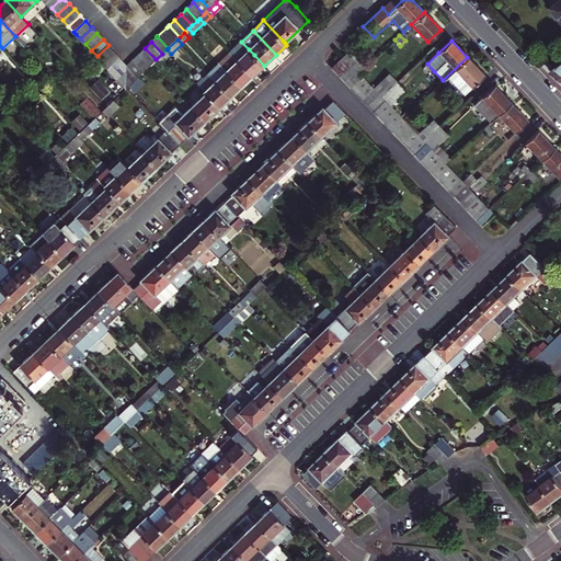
[(109,45),(98,56),(103,63),(114,52),(109,45)]
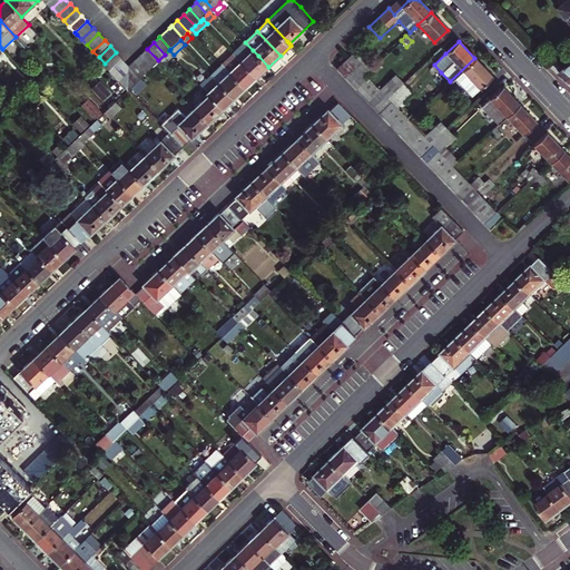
[(141,53),(153,66),(154,65),(158,60),(147,49),(141,53)]
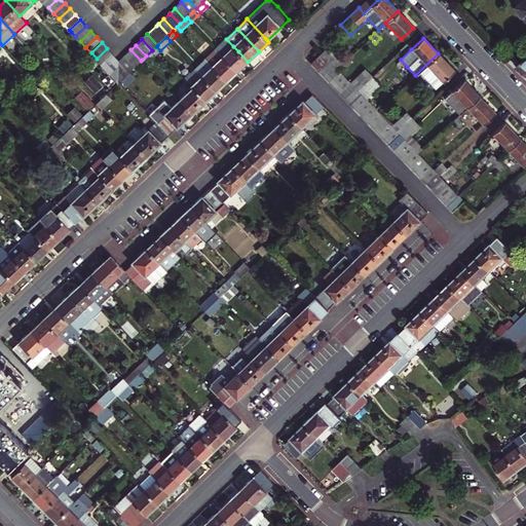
[(248,62),(238,51),(233,46),(223,55),(237,71),(248,62)]
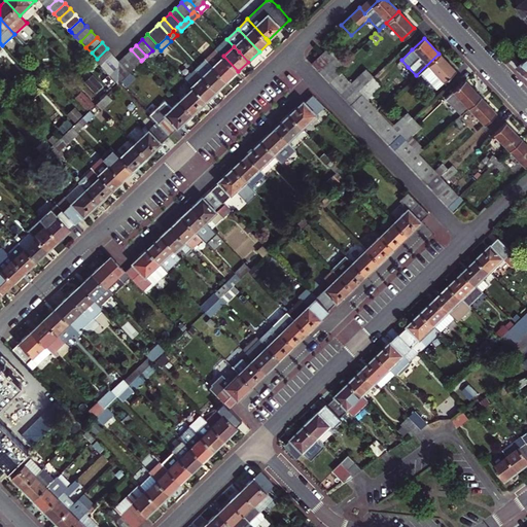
[(323,54),(330,61),(336,67),(338,69),(344,63),(328,47),(323,54)]
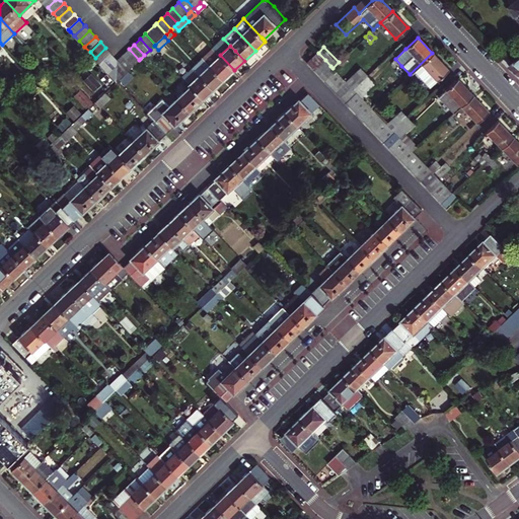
[(105,48),(95,58),(100,63),(110,53),(105,48)]
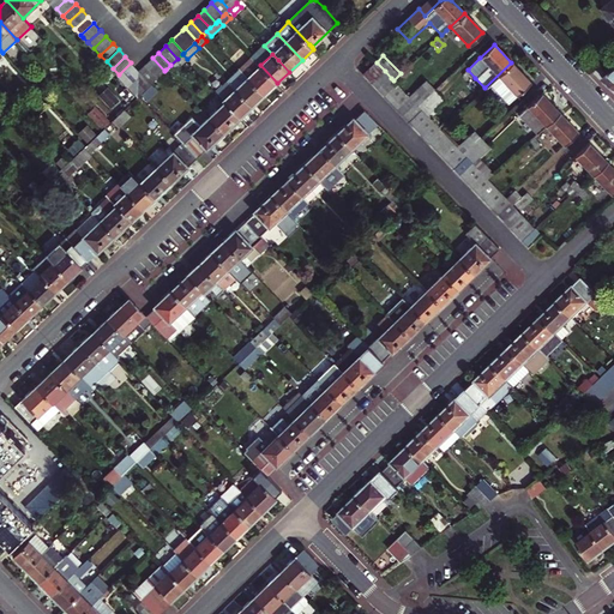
[(145,65),(157,77),(164,71),(152,58),(145,65)]
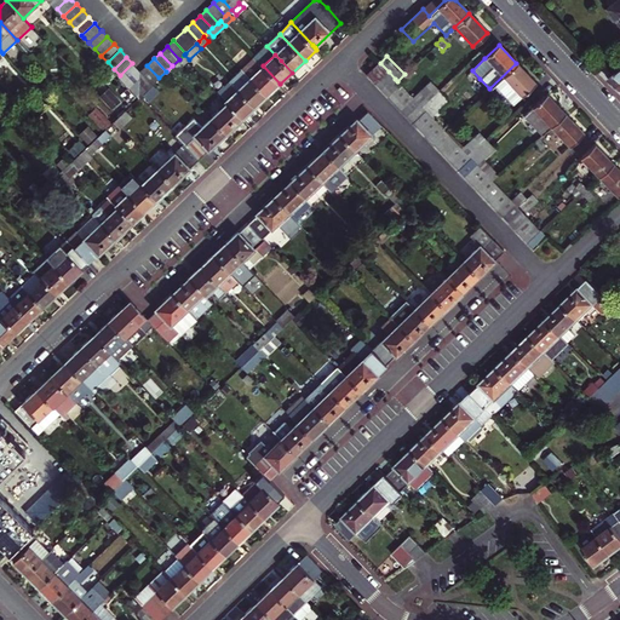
[(269,95),(280,84),(263,65),(257,59),(246,70),(252,78),(253,78),(269,95)]
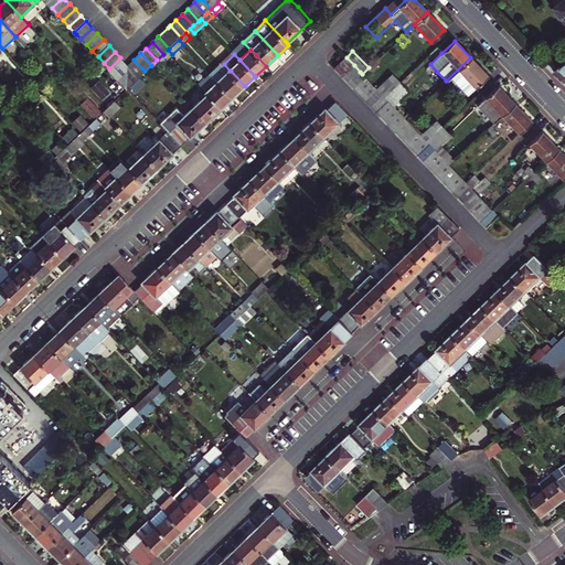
[(139,77),(127,65),(120,57),(109,68),(127,88),(134,82),(139,77)]
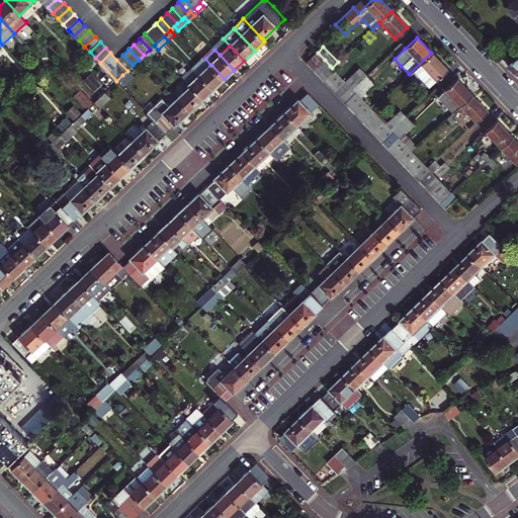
[(307,63),(314,70),(325,60),(318,53),(307,63)]
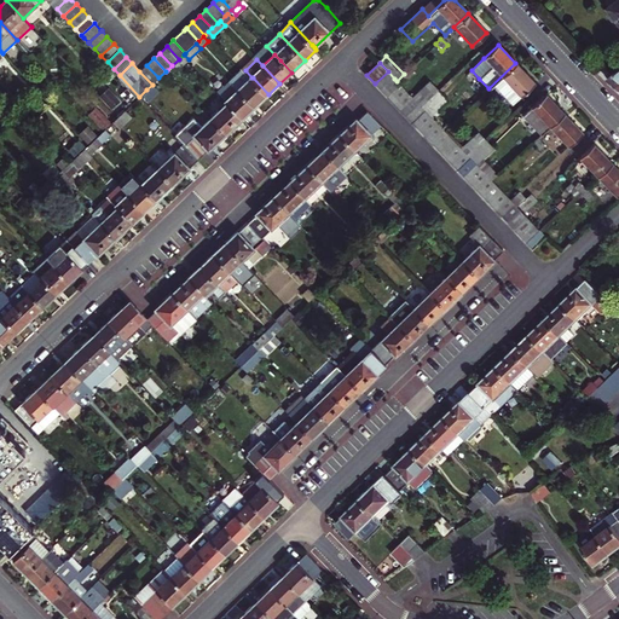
[(515,63),(489,88),(498,98),(499,97),(507,105),(518,93),(519,94),(533,81),(515,63)]
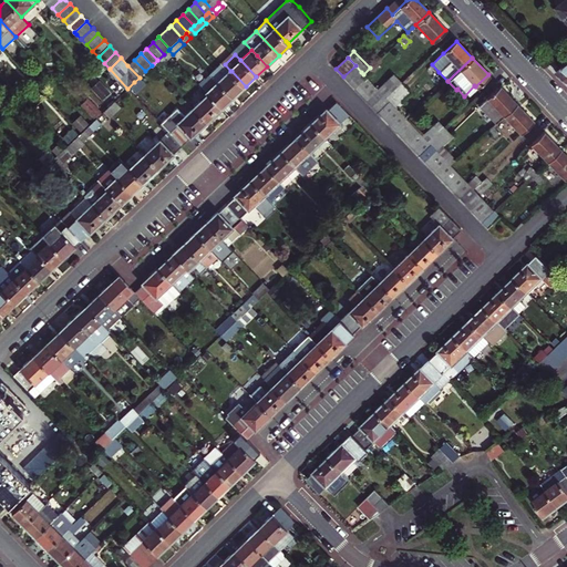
[(134,60),(127,65),(140,78),(145,71),(134,60)]
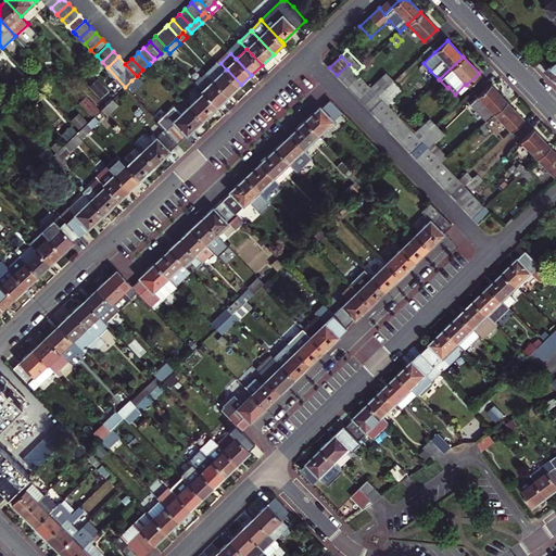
[(555,79),(555,78),(555,63),(546,71),(555,79)]
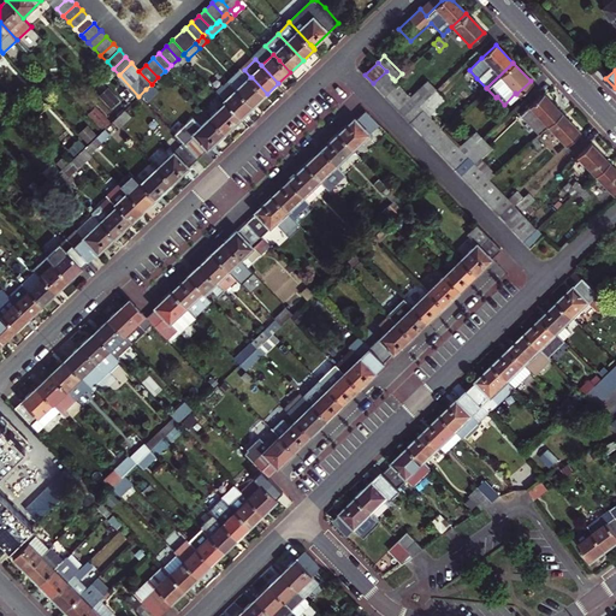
[(373,83),(379,90),(392,78),(386,71),(373,83)]
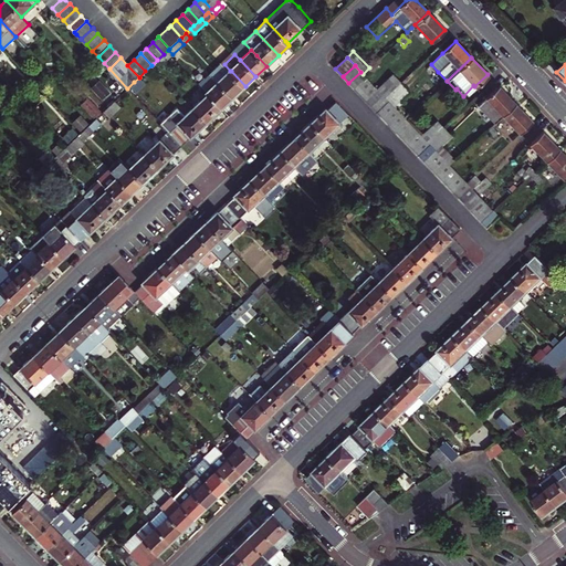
[(245,86),(231,71),(230,71),(218,81),(233,97),(245,86)]
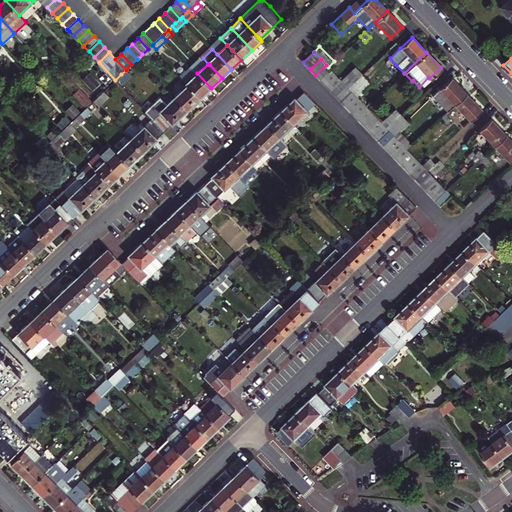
[(315,75),(320,80),(331,70),(328,67),(326,65),(315,75)]
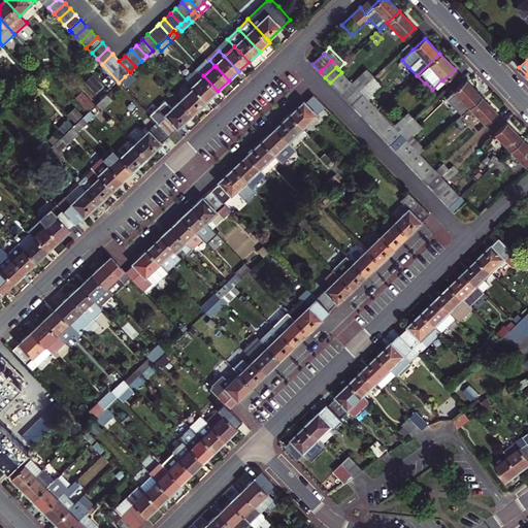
[(330,83),(335,89),(347,78),(341,72),(330,83)]
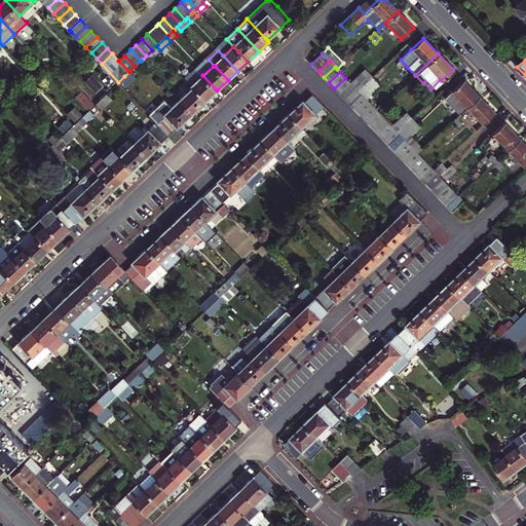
[(358,90),(369,79),(363,73),(351,84),(355,88),(358,90)]
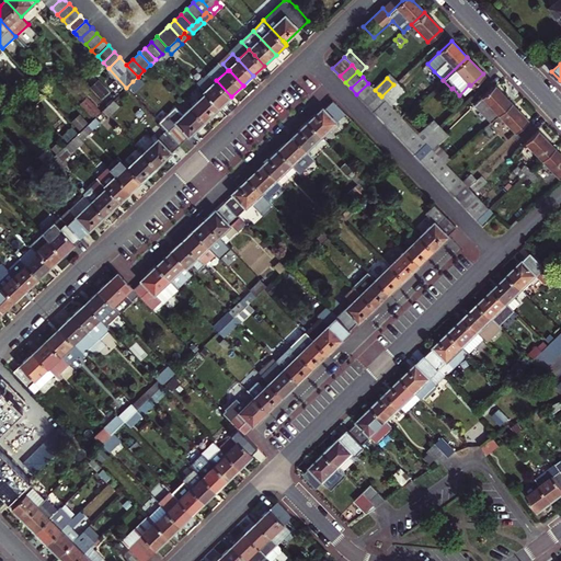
[(220,107),(231,96),(216,80),(205,91),(207,92),(220,107)]
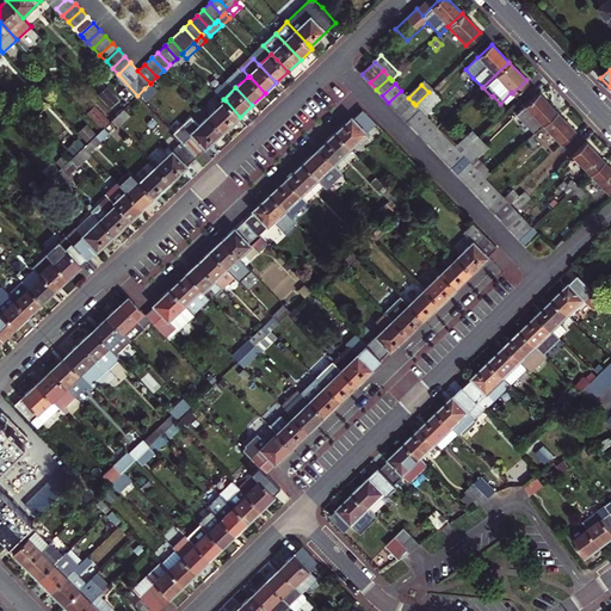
[(401,91),(388,103),(390,105),(394,109),(408,97),(401,91)]
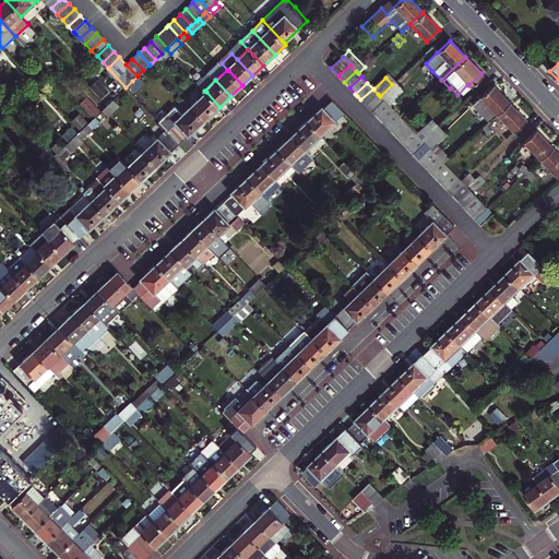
[(397,91),(392,84),(380,96),(382,98),(384,100),(385,103),(397,91)]
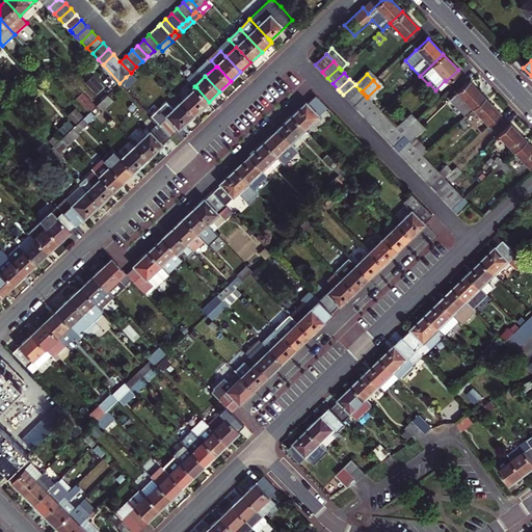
[(484,97),(469,80),(451,98),(467,113),(472,108),(484,97)]
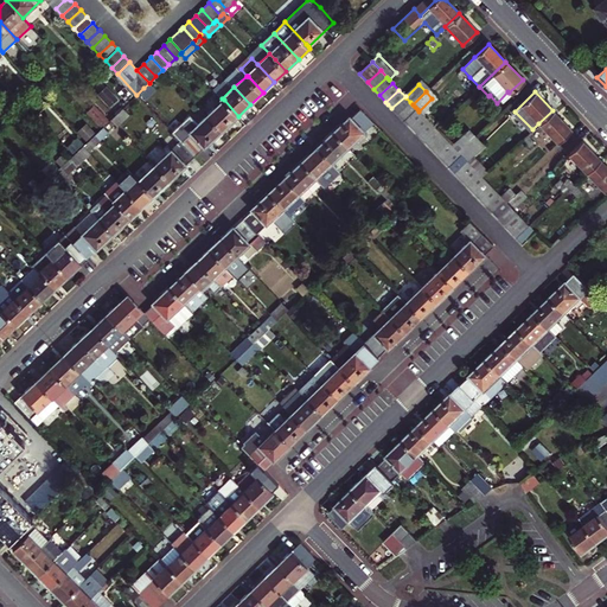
[(391,108),(397,115),(410,102),(406,97),(406,96),(391,108)]
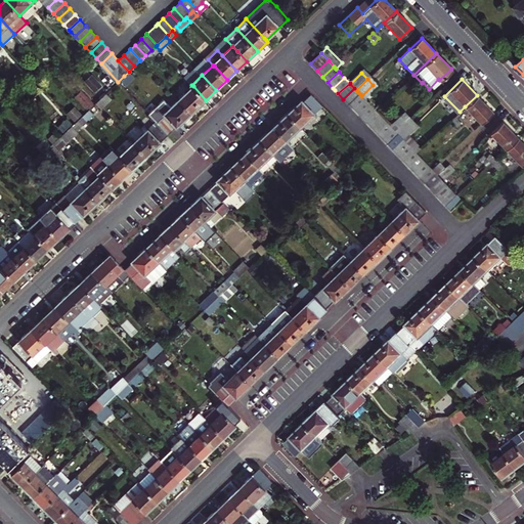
[(179,99),(192,113),(206,100),(193,86),(179,99)]
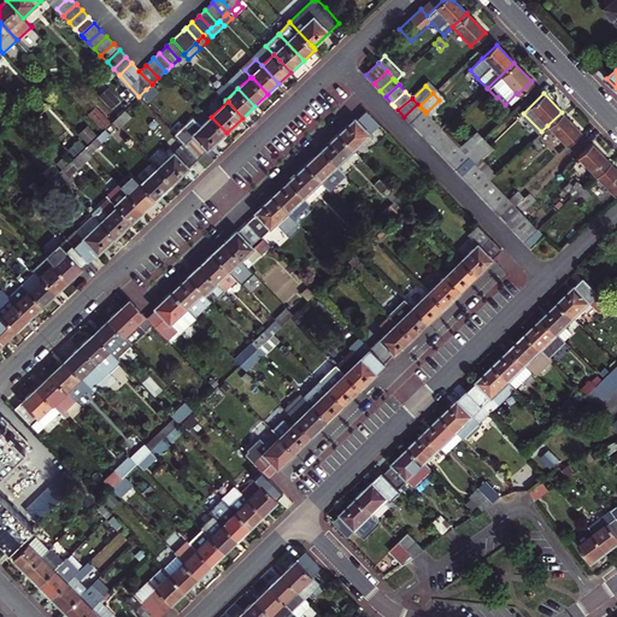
[(404,117),(411,123),(424,111),(422,109),(419,106),(417,104),(404,117)]
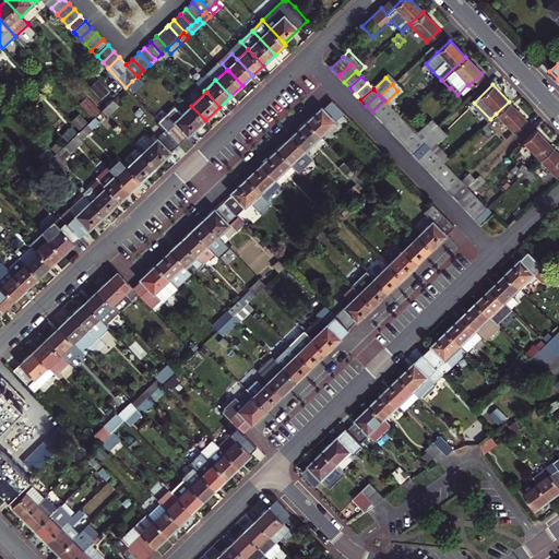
[(307,122),(321,137),(345,114),(332,100),(324,108),(322,107),(318,113),(307,122)]
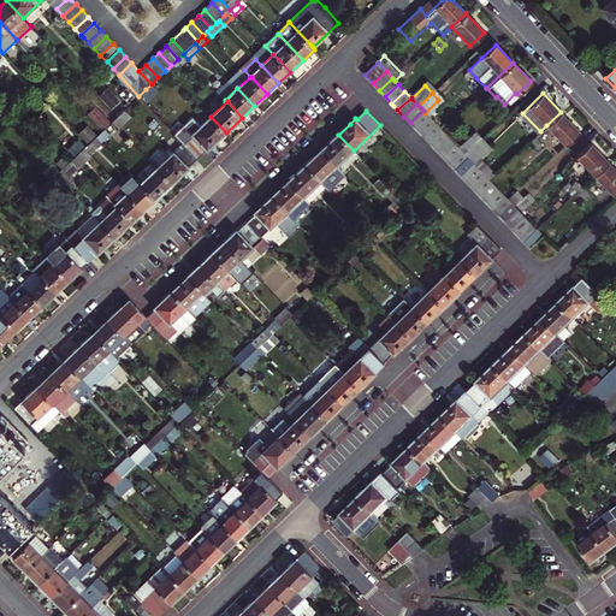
[(424,111),(410,123),(416,130),(430,118),(425,113),(424,111)]
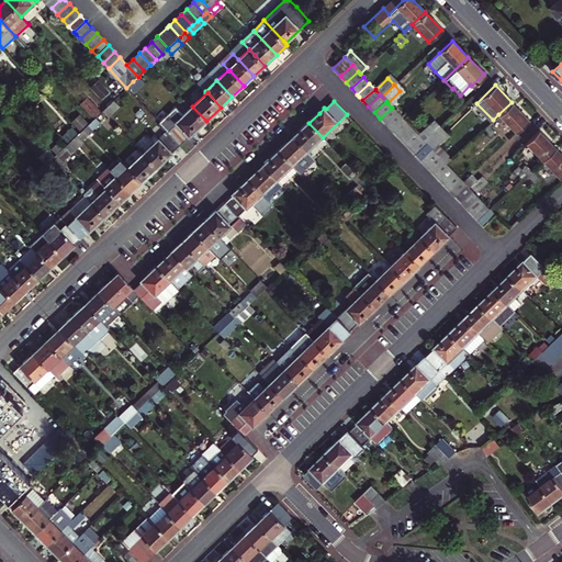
[(512,102),(498,114),(515,131),(528,119),(512,102)]
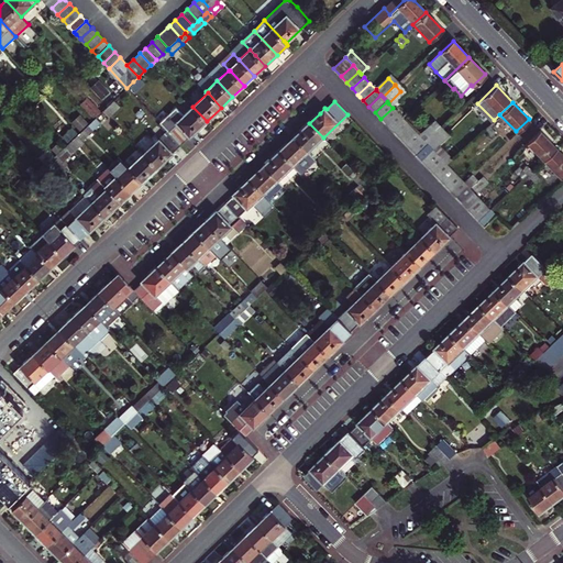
[(103,110),(110,116),(116,110),(110,103),(107,107),(103,110)]
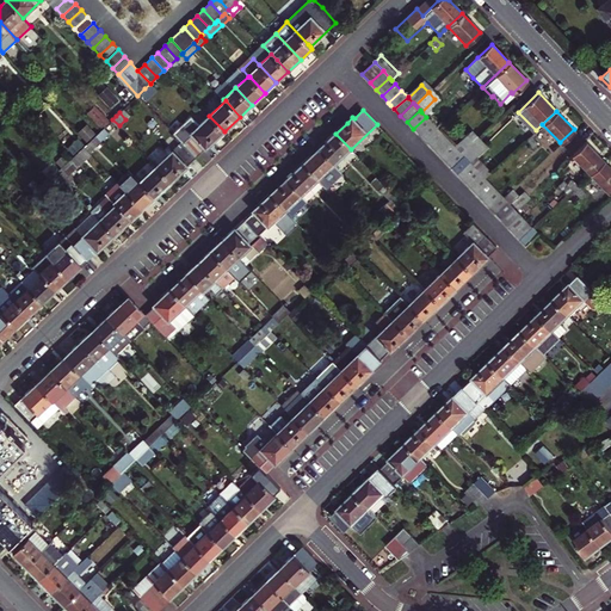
[(208,147),(224,131),(209,116),(183,142),(197,156),(208,146),(208,147)]
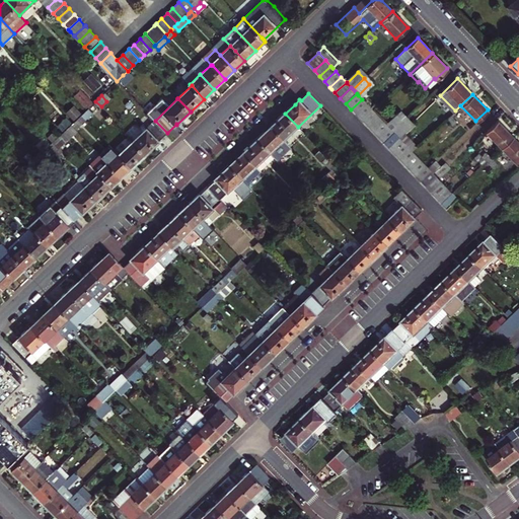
[(351,109),(356,115),(367,104),(362,99),(351,109)]
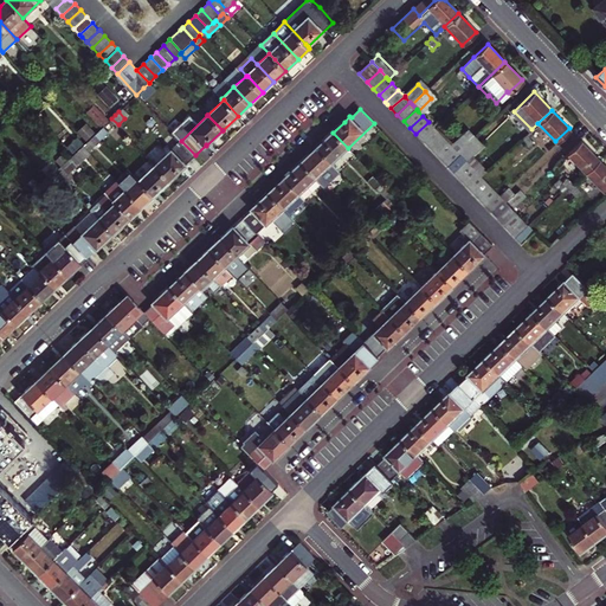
[(429,122),(416,134),(423,141),(436,129),(434,128),(429,122)]
